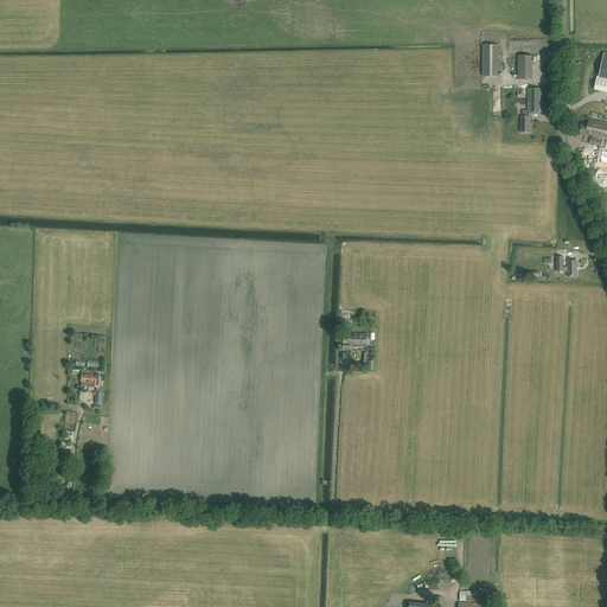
[(483,45),(483,76),(499,76),(499,45),(483,45)]
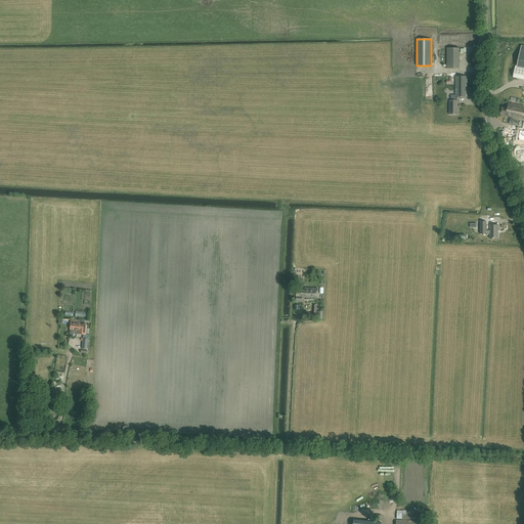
[(447,48),(447,51),(441,51),(441,56),(447,56),(446,69),(460,69),(460,48),(447,48)]
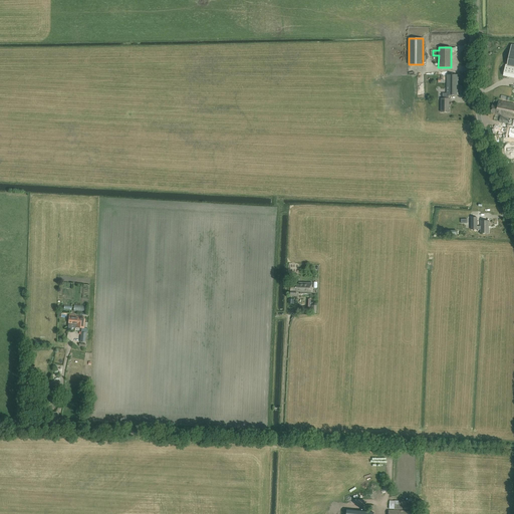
[(513,65),(506,64),(503,75),(513,77),(513,65)]
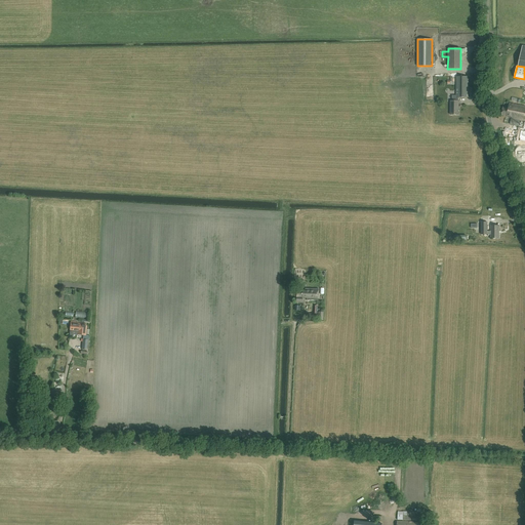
[(447,74),(447,83),(455,83),(455,74),(447,74)]
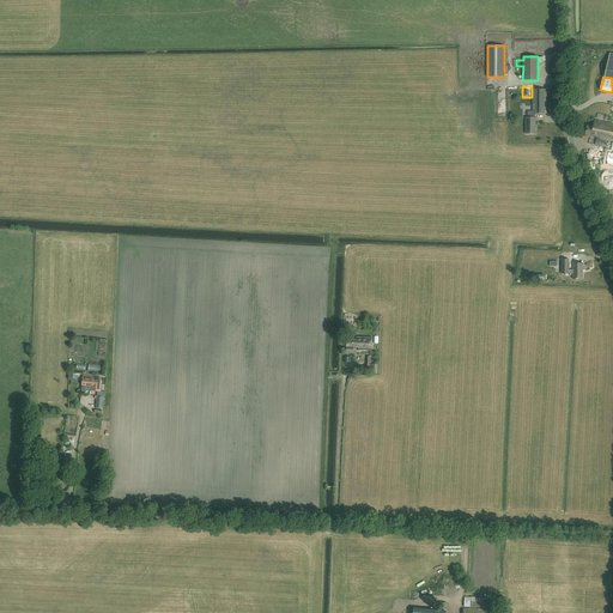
[(547,90),(533,90),(533,111),(528,111),(528,117),(526,117),(526,134),(535,134),(535,117),(535,114),(552,114),(552,102),(547,102),(547,90)]
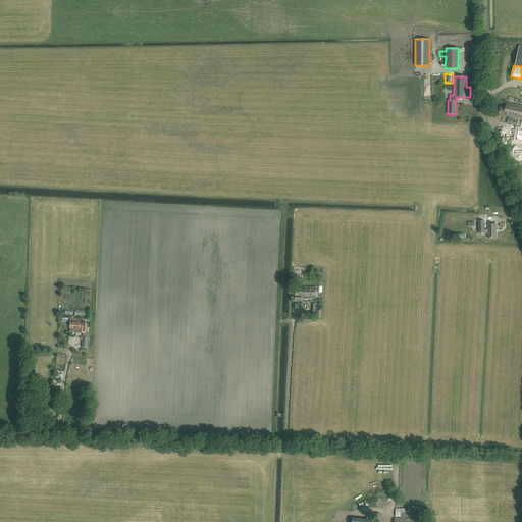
[(509,117),(507,123),(516,125),(517,119),(521,120),(520,120),(521,120),(521,105),(507,103),(506,107),(500,106),(499,114),(507,116),(507,117),(509,117)]
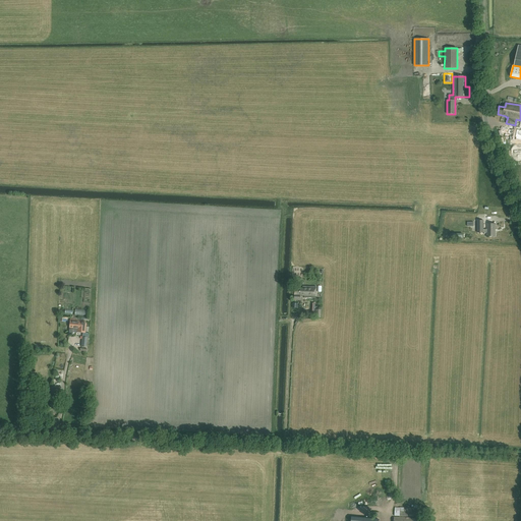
[(487,232),(487,236),(496,236),(496,224),(487,224),(487,230),(483,230),(483,221),(477,221),(477,232),(483,232),(487,232)]
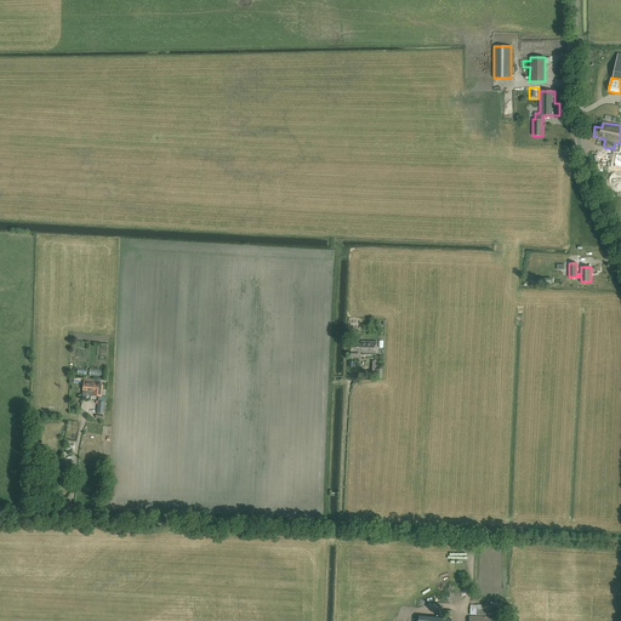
[(357,352),(363,352),(363,354),(376,354),(376,342),(360,341),(360,343),(351,343),(351,355),(357,357),(357,352)]
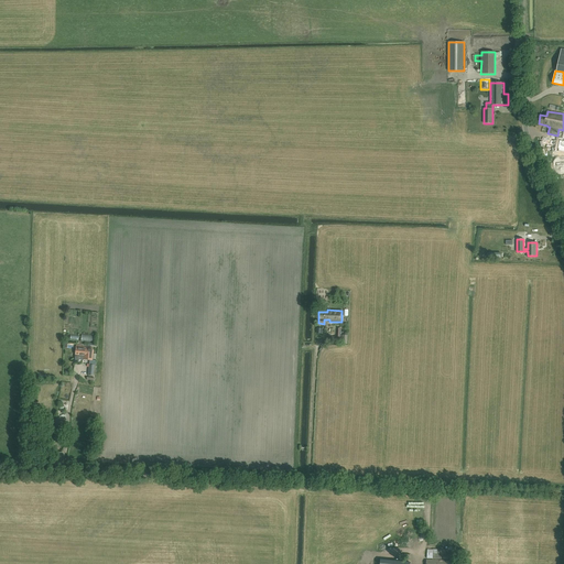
[(93,348),(85,347),(83,346),(76,345),(76,347),(75,358),(75,359),(76,360),(78,360),(79,360),(79,359),(80,359),(82,357),(84,358),(84,359),(93,360),(93,359),(94,350),(93,349),(93,348)]
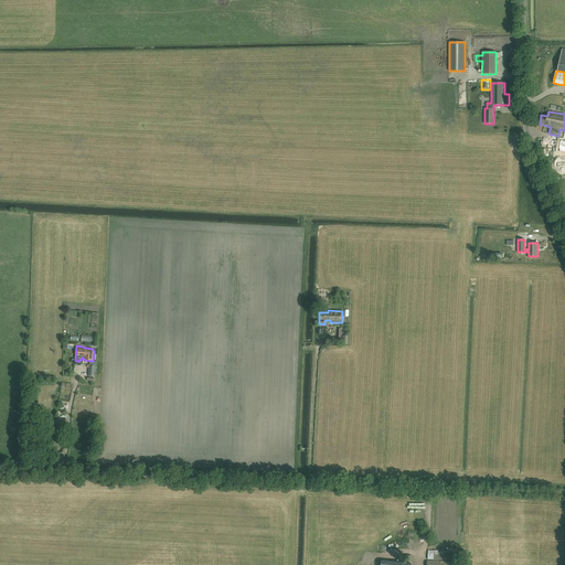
[(434,554),(428,554),(427,560),(456,561),(456,557),(460,557),(461,552),(434,551),(434,554)]
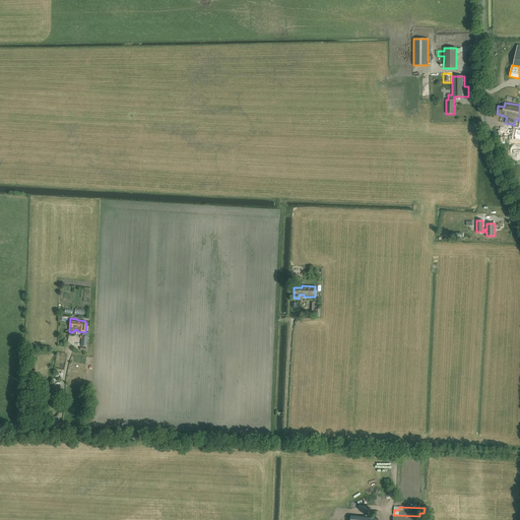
All buildings are outlined.
